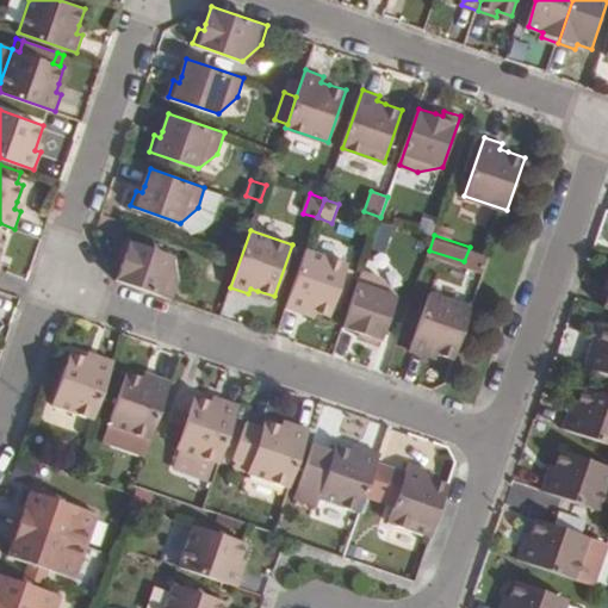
[(123,262),(118,280),(174,299),(181,280),(175,255),(125,239),(121,254),(125,256),(123,262)]
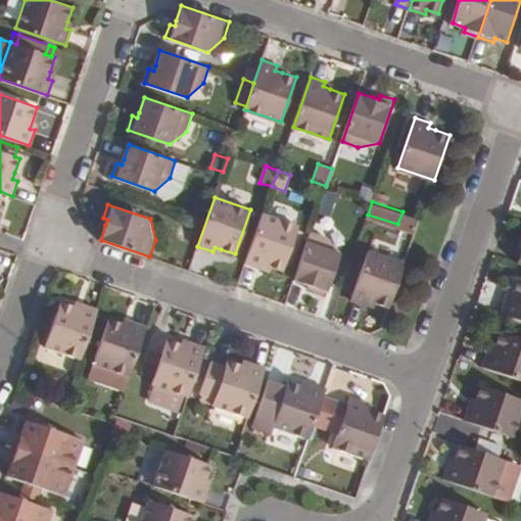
[(420,219),(403,211),(397,224),(416,230),(420,219)]
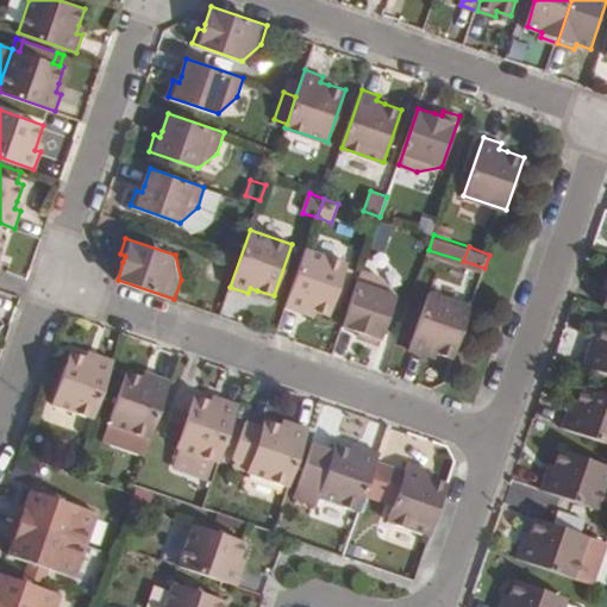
[(306,249),(287,306),(304,312),(306,306),(314,310),(331,314),(349,262),(306,249)]
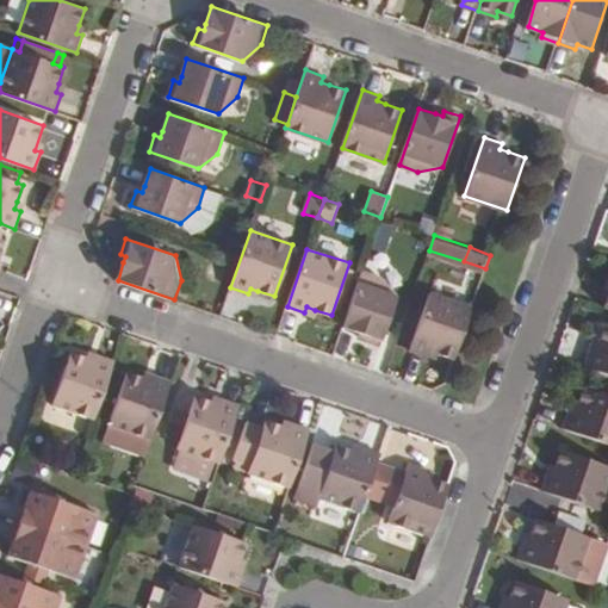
[(363,270),(343,326),(360,332),(367,334),(365,340),(382,345),(398,295),(382,275),(363,270)]
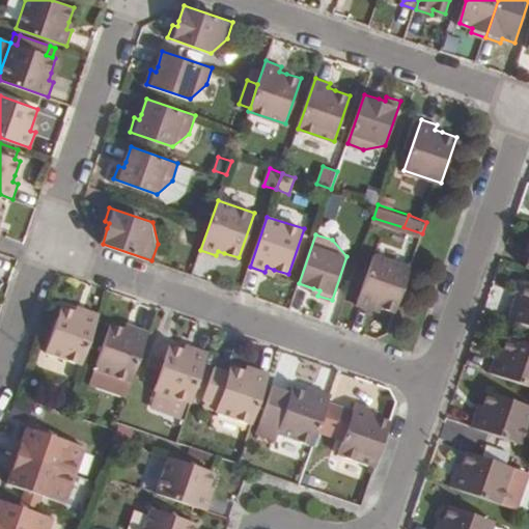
[(376,253),(358,304),(373,309),(374,304),(382,306),(396,311),(412,266),(376,253)]
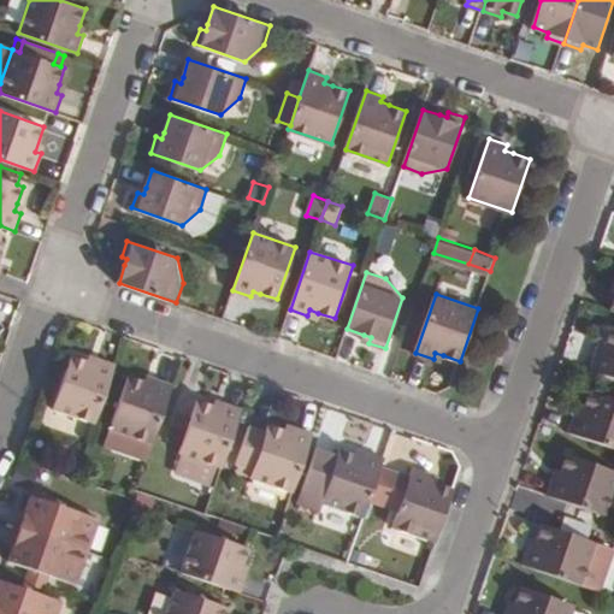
[(596,352),(590,369),(613,376),(613,330),(610,329),(602,354),(596,352)]
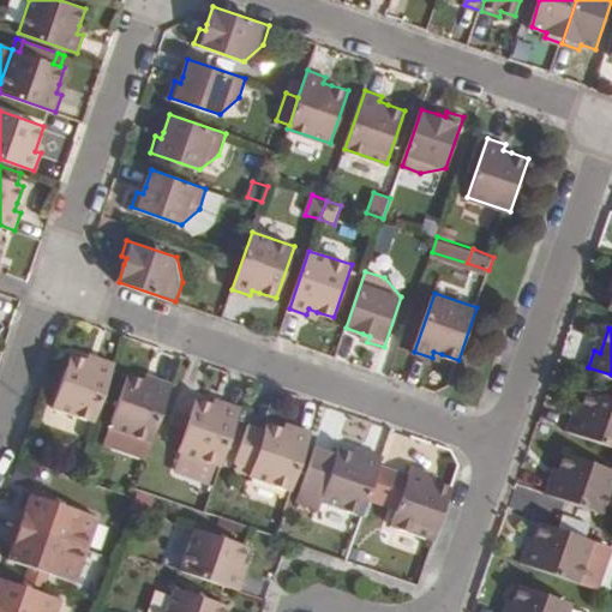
[(72,353),(54,406),(96,420),(117,361),(99,355),(96,361),(72,353)]
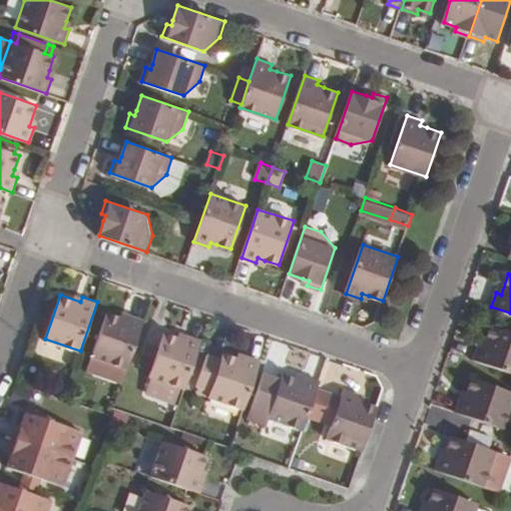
[(107,311),(87,369),(122,382),(144,319),(129,313),(128,318),(107,311)]
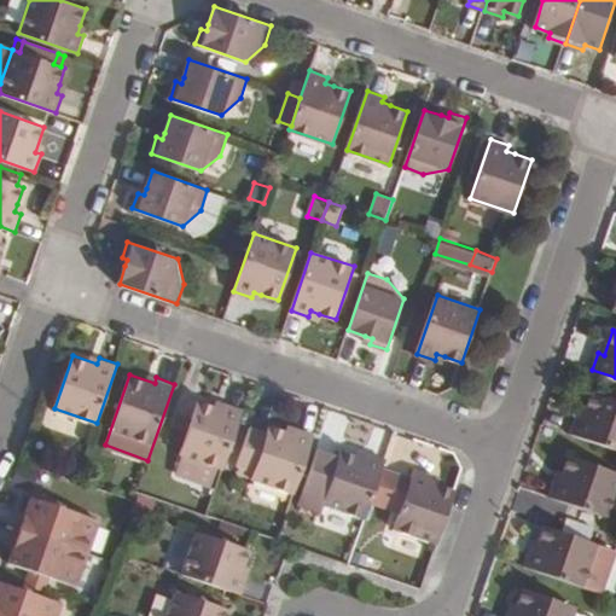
[(576,416),(570,433),(615,448),(615,400),(591,393),(582,417),(576,416)]
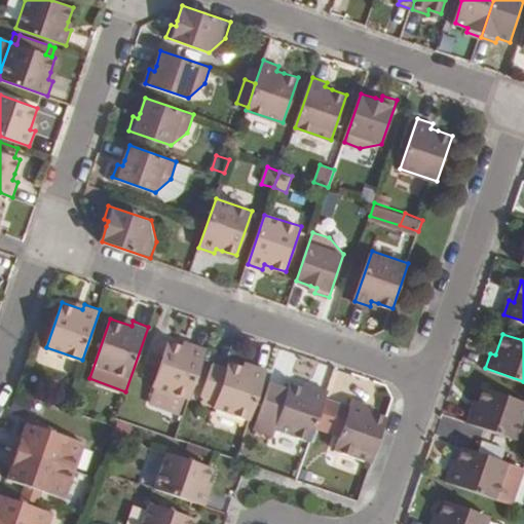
[(183,345),(169,340),(163,357),(156,378),(147,405),(170,412),(167,419),(176,422),(185,396),(189,398),(207,347),(192,342),(190,347),(183,345)]
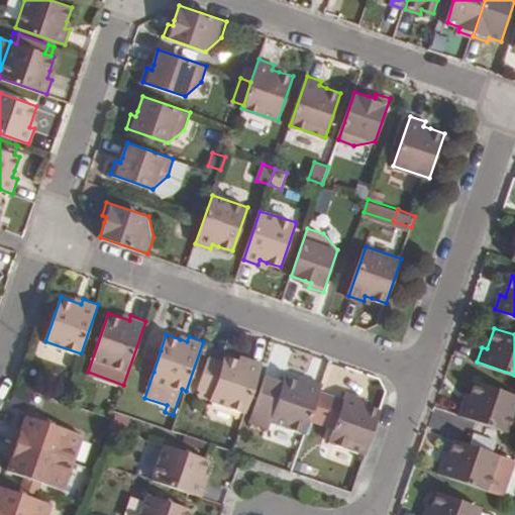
[(153,372),(161,350),(149,346),(142,368),(153,372)]
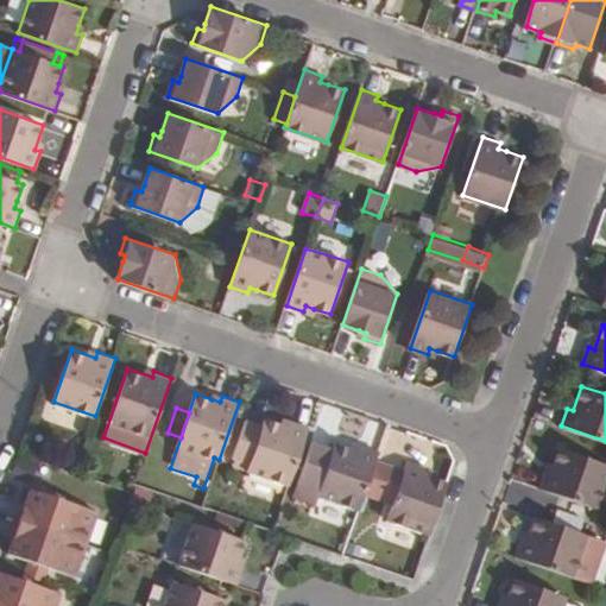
[(246,420),(233,456),(251,462),(248,469),(289,484),(309,427),(292,421),(290,425),(282,423),(266,417),(263,425),(246,420)]
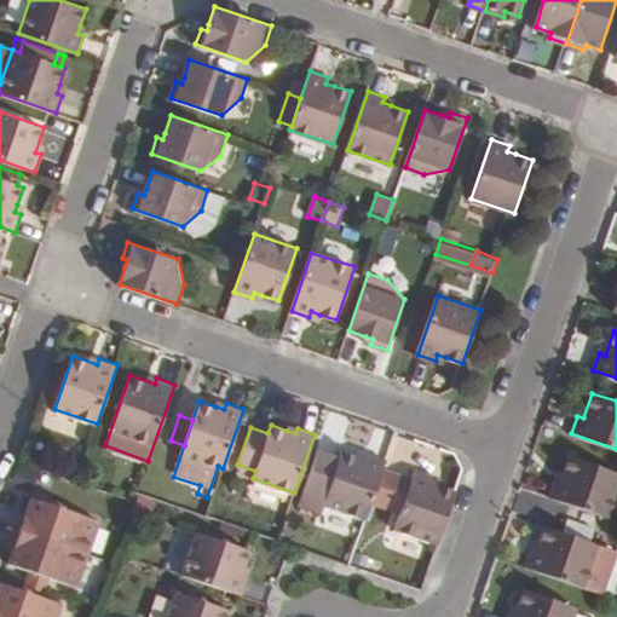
[(367,517),(386,459),(369,453),(367,459),(342,450),(340,455),(318,448),(299,503),(321,511),(324,502),(367,517)]
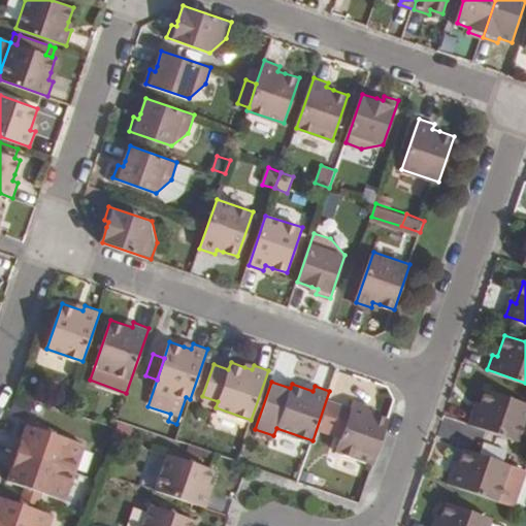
[(473,408),(468,423),(519,440),(525,421),(525,401),(486,389),(482,402),(479,409),(473,408)]
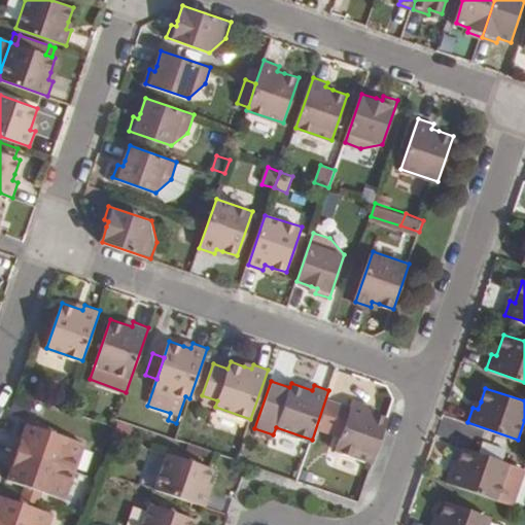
[(353,399),(336,450),(372,462),(387,417),(374,412),(366,410),(369,405),(353,399)]
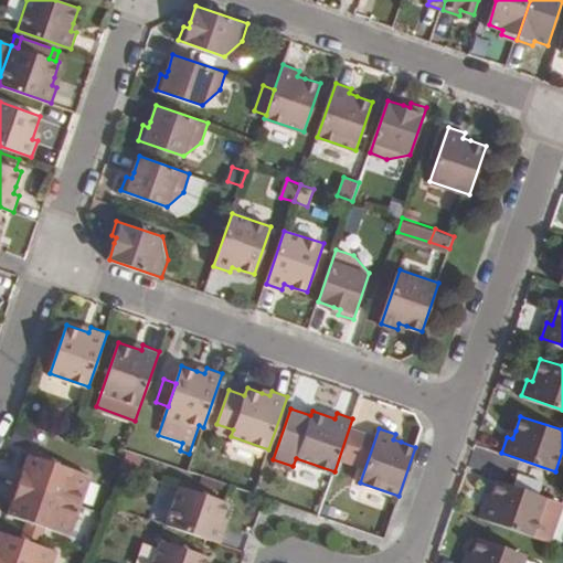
[(349,443),(342,460),(362,467),(369,450),(349,443)]
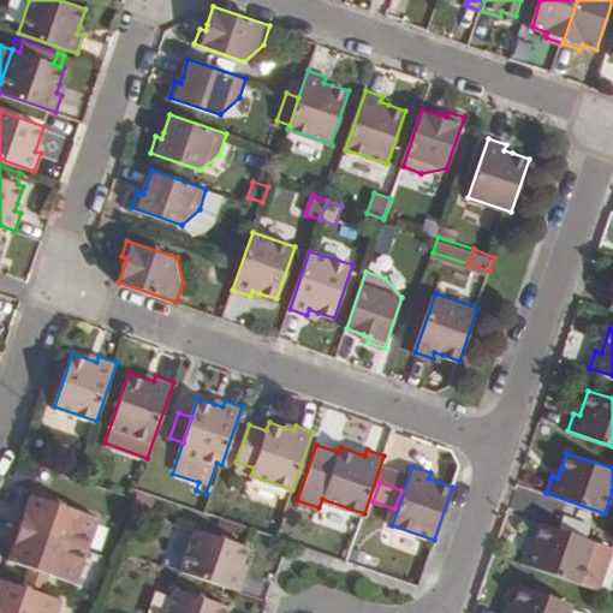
[(19,507),(15,524),(88,549),(100,517),(71,507),(60,504),(31,493),(25,510),(19,507)]
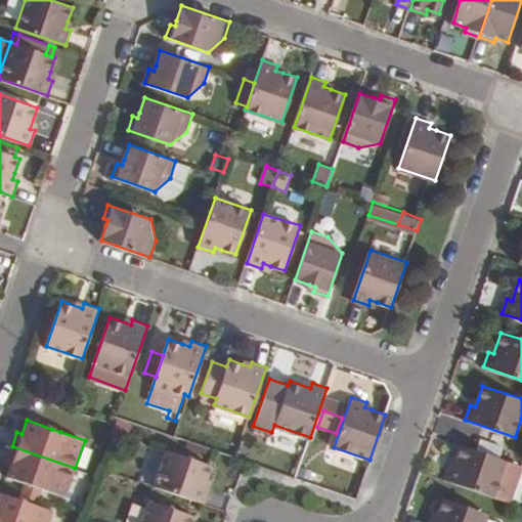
[(449,464),(444,479),(493,495),(506,460),(462,444),(457,459),(454,466),(449,464)]
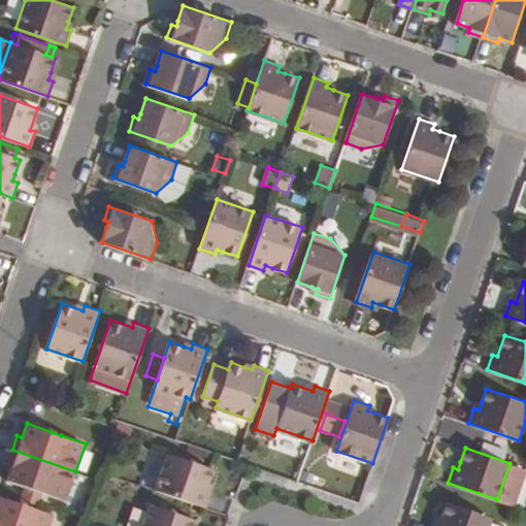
[(75,471),(12,450),(7,464),(12,465),(7,480),(26,486),(33,488),(35,489),(42,492),(66,500),(75,471)]
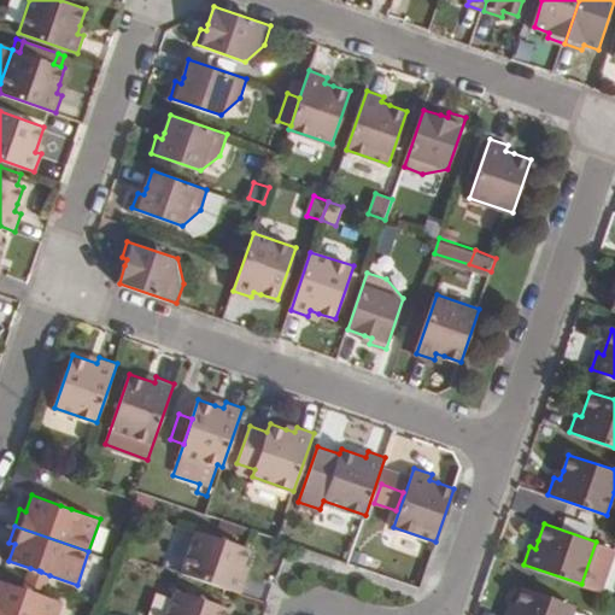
[(197,529),(183,572),(241,592),(247,574),(241,573),(245,563),(251,548),(197,529)]
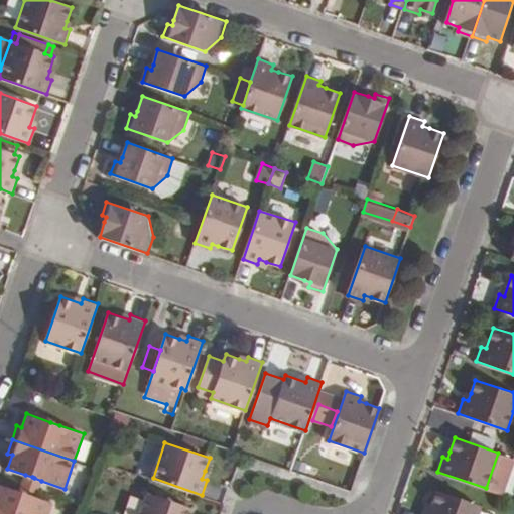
[(32,477),(25,475),(22,483),(32,486),(34,478),(32,477)]
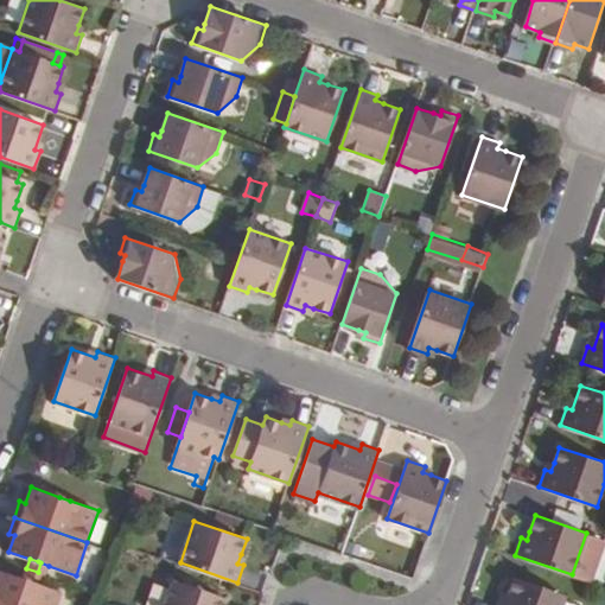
[(38,572),(26,568),(23,578),(34,581),(38,572)]
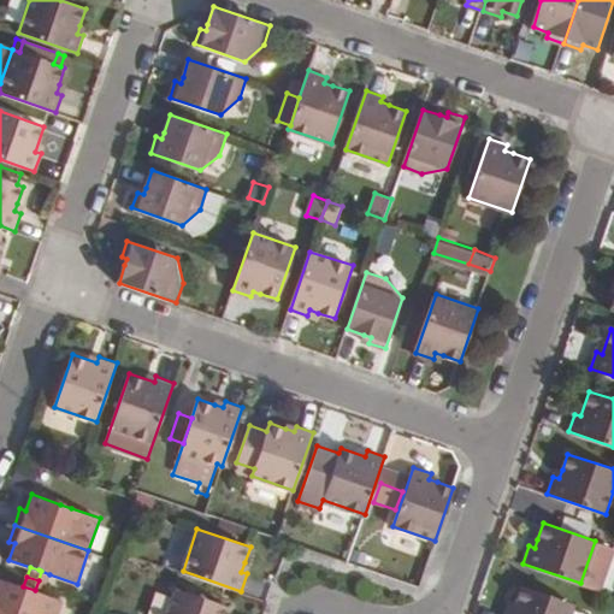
[(0,613),(57,613),(63,600),(35,590),(23,586),(0,578),(0,613)]
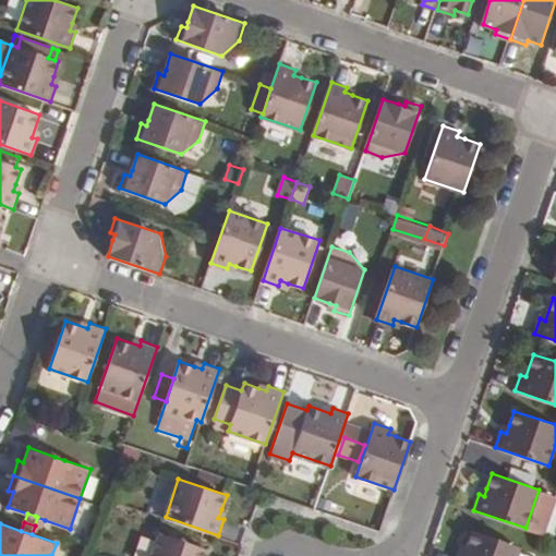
[(458,551),(456,555),(515,555),(519,546),(471,530),(466,545),(463,553),(458,551)]
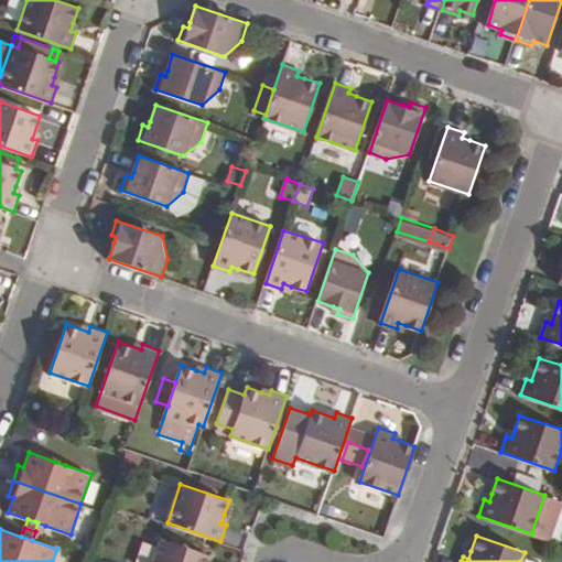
[(161,538),(152,561),(206,561),(209,554),(161,538)]
